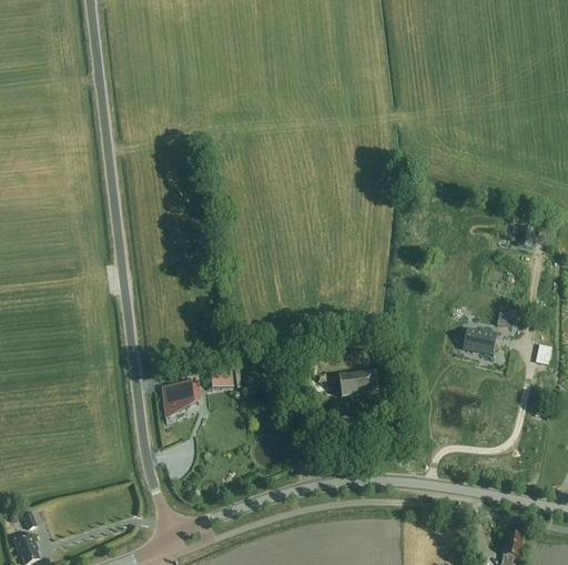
[(535,228),(520,224),(516,244),(531,248),(534,236),(538,238),(540,229),(535,228)]
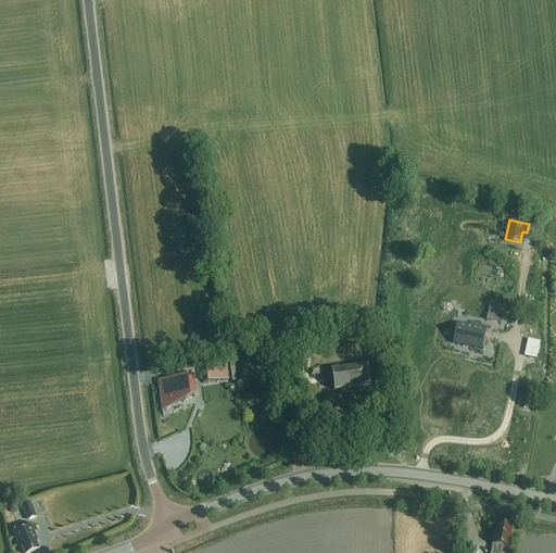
[(501,319),(503,311),(489,309),(487,317),(501,319)]
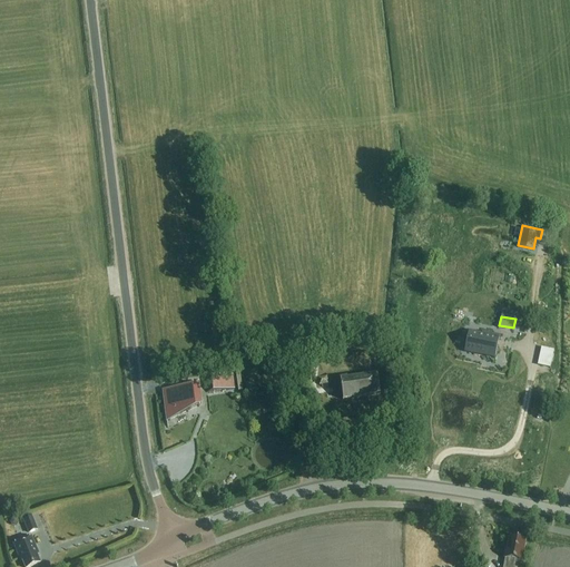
[(498,333),(482,331),(481,333),(470,331),(467,351),(493,357),(498,333)]
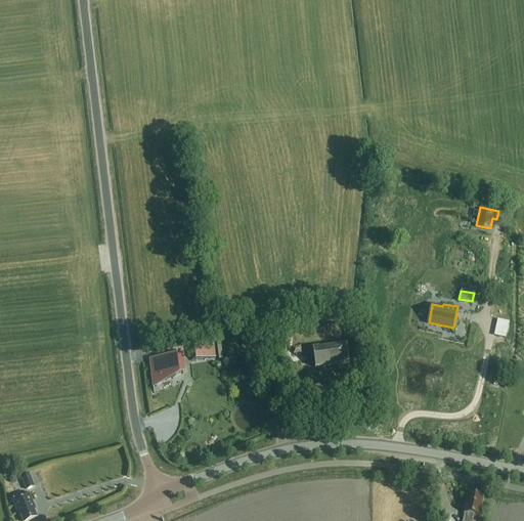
[(251,342),(257,333),(248,326),(241,335),(251,342)]
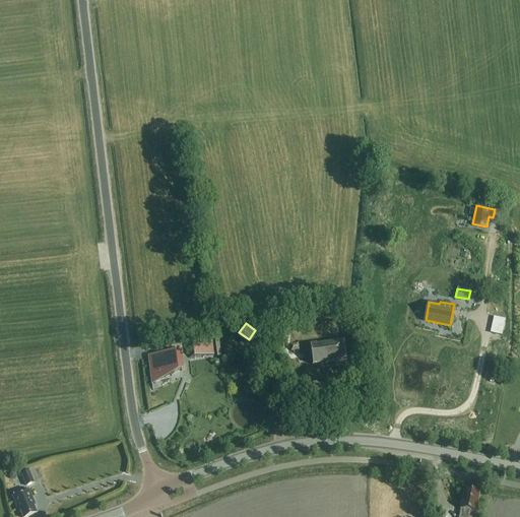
[(405,346),(406,340),(378,333),(377,338),(405,346)]
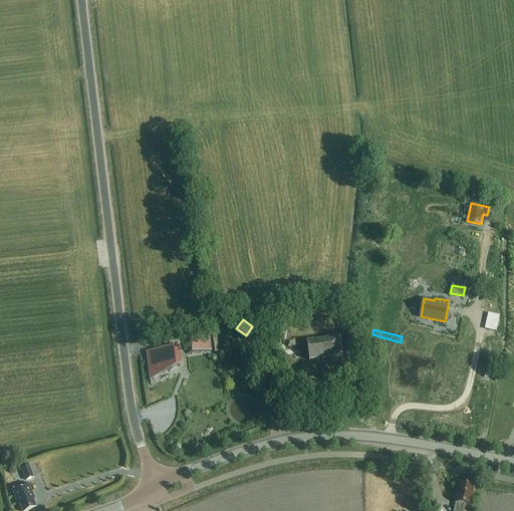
[(190,350),(211,348),(209,335),(189,338),(190,350)]
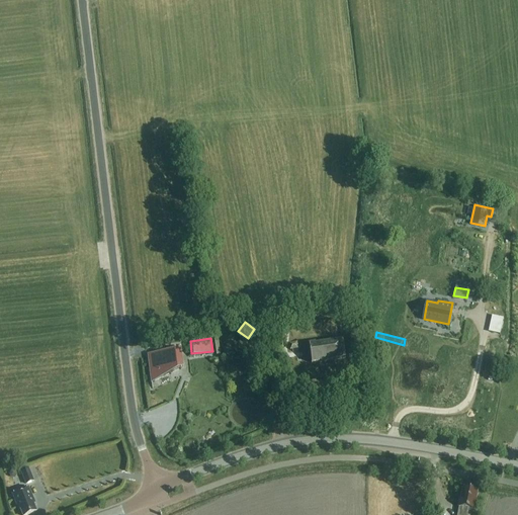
[(311,361),(345,356),(343,338),(309,343),(311,361)]
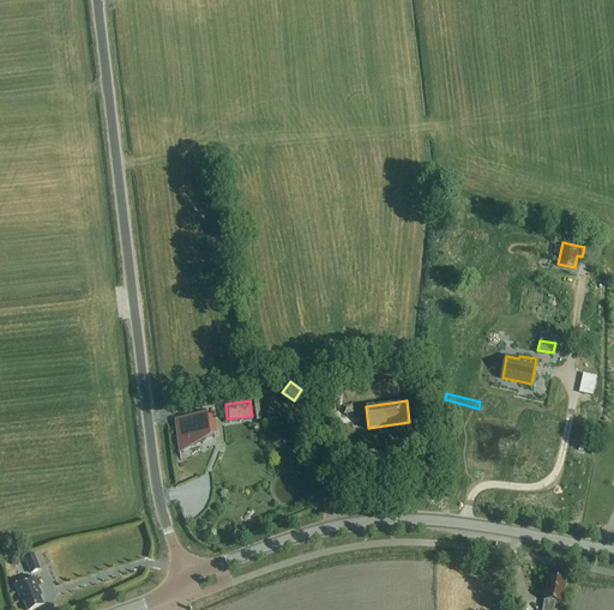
[(212,412),(175,417),(179,451),(215,433),(212,412)]
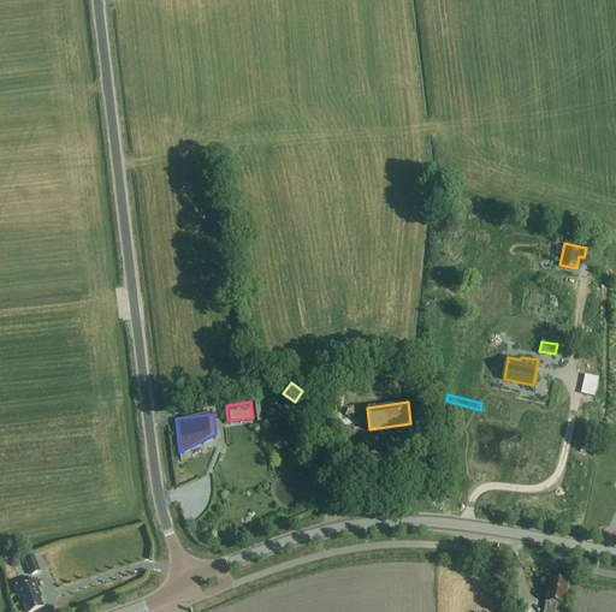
[(333,482),(324,421),(320,421),(329,483),(333,482)]
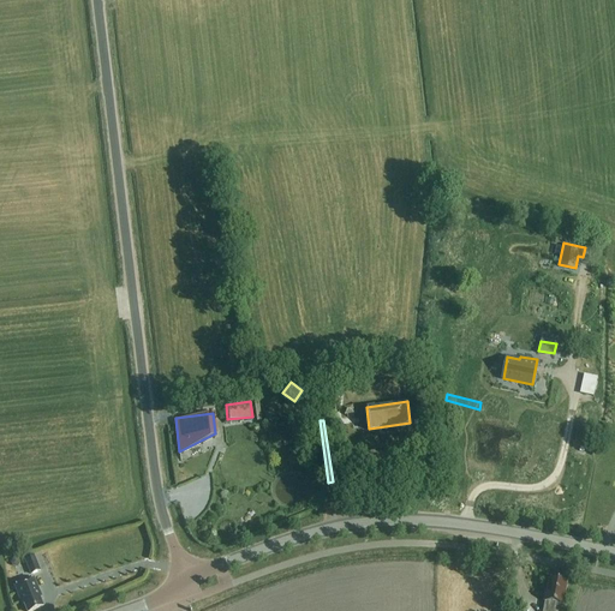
[(35,552),(24,557),(30,573),(41,568),(35,552)]
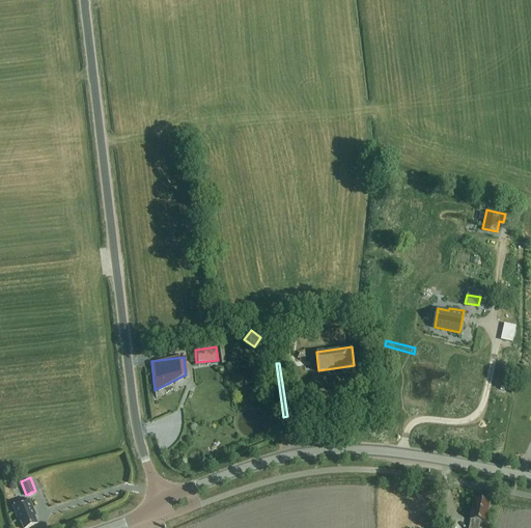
[(36,513),(29,497),(11,504),(19,521),(21,521),(24,527),(38,522),(35,515),(36,513)]
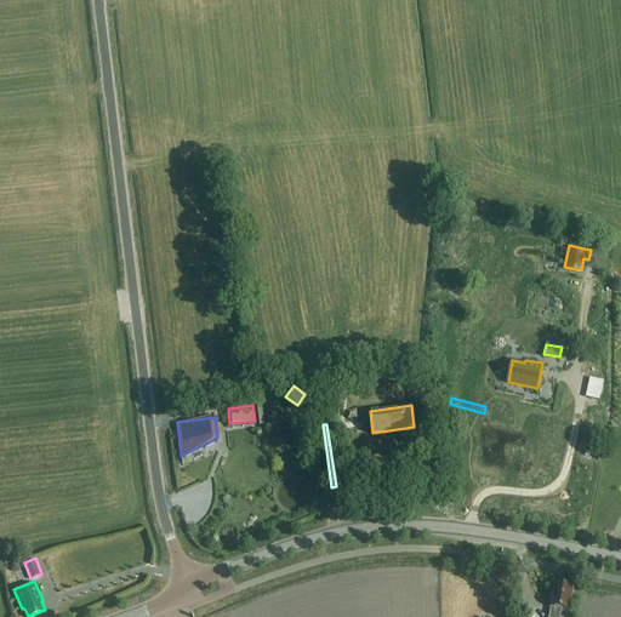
[(571,586),(556,582),(553,596),(551,595),(550,605),(551,606),(548,616),(559,616),(562,607),(569,609),(570,599),(569,599),(571,586)]
